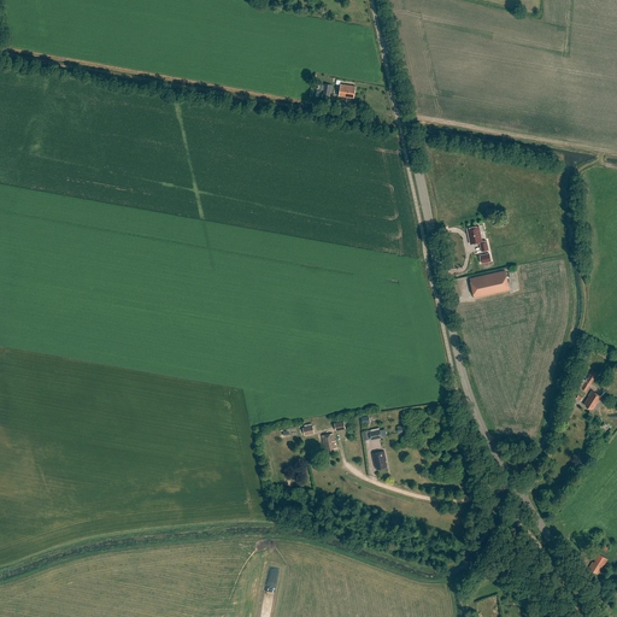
[(340,83),(339,95),(353,98),(354,86),(340,83)]
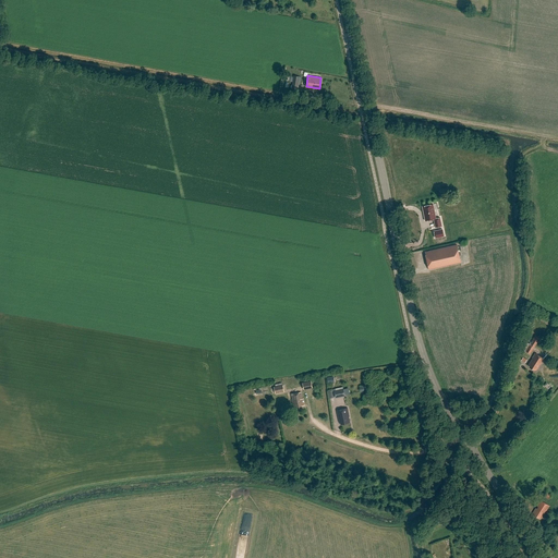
[(433,204),(422,206),(425,221),(433,220),(435,228),(441,227),(440,218),(436,219),(433,204)]
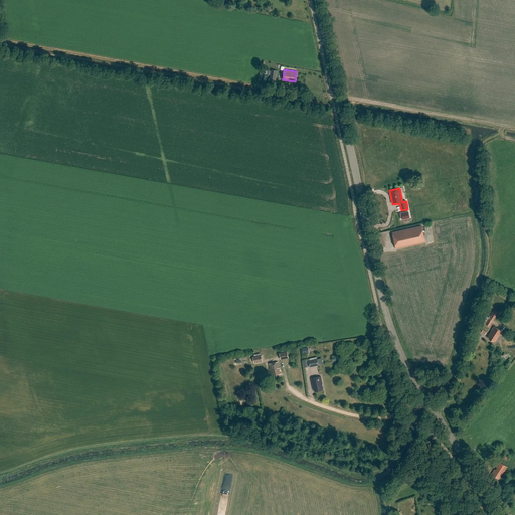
[(408,212),(400,213),(401,220),(409,218),(408,212)]
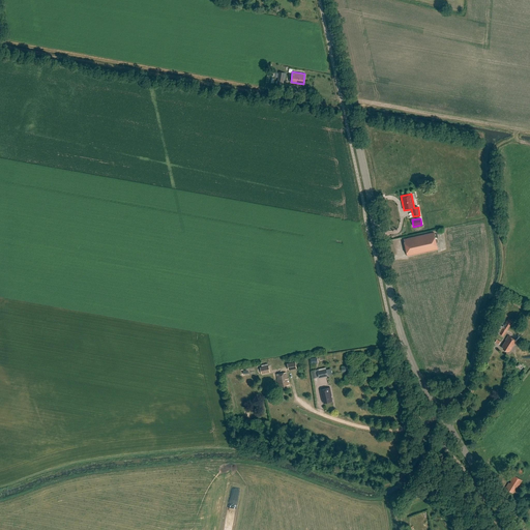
[(434,232),(404,239),(407,256),(438,248),(434,232)]
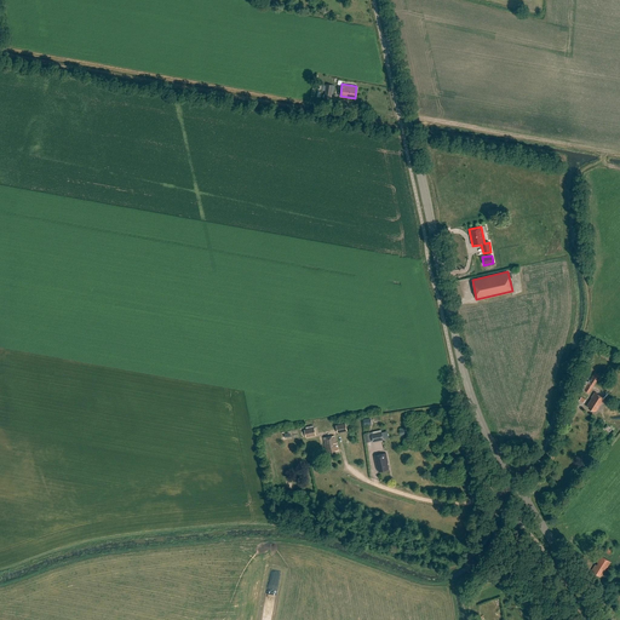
[(585,390),(589,392),(593,385),(592,384),(598,374),(595,372),(585,390)]
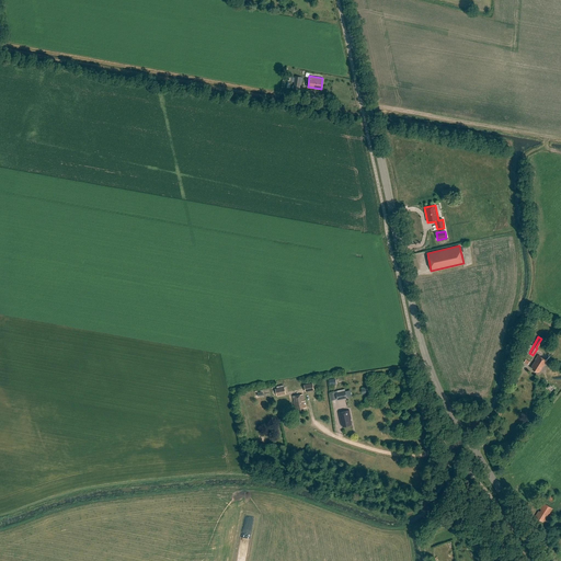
[(538,370),(539,371),(544,366),(547,361),(538,355),(537,357),(531,367),(533,368),(537,371),(538,370)]
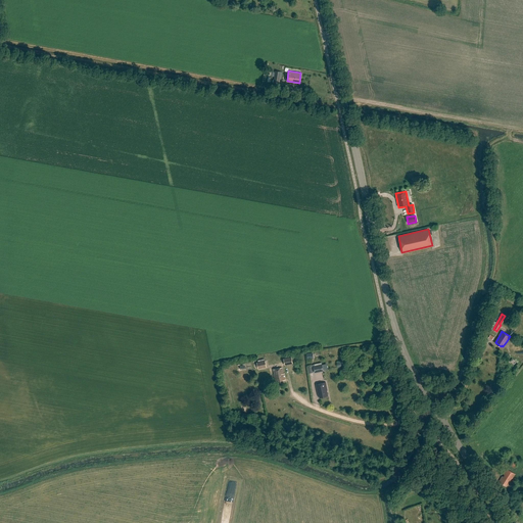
[(283,359),(285,366),(293,364),(291,358),(283,359)]
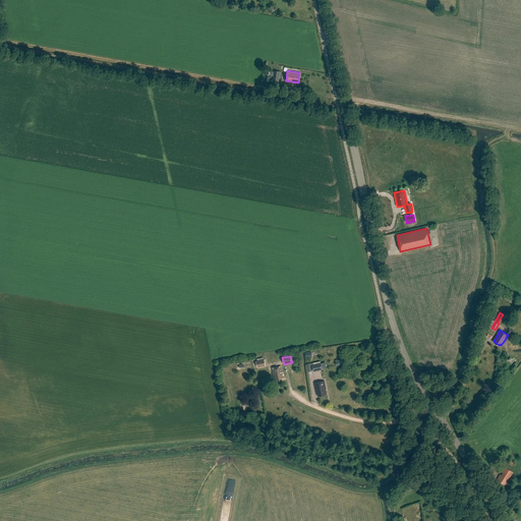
[(281,379),(285,378),(284,371),(283,372),(281,366),(272,368),(275,383),(282,381),(281,379)]
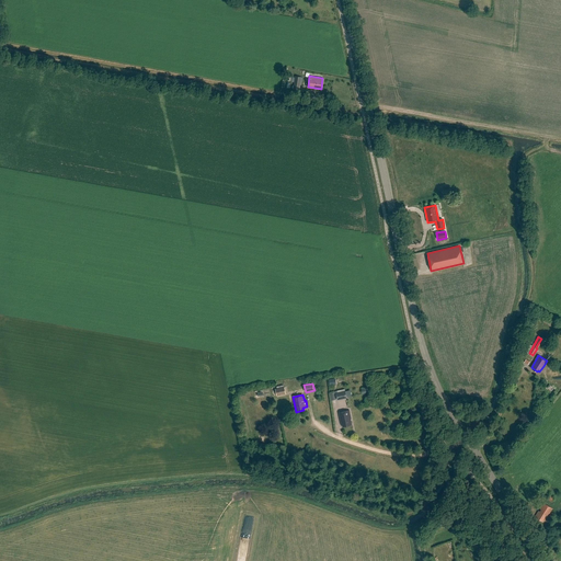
[(350,410),(339,412),(342,424),(343,426),(352,425),(351,419),(352,419),(350,410)]
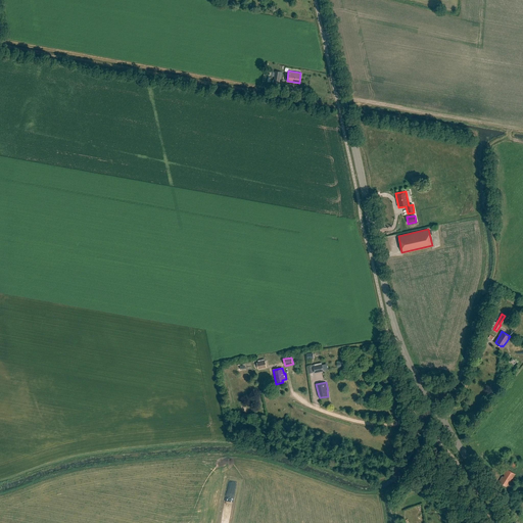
[(502,477),(498,482),(505,485),(506,484),(508,486),(515,474),(507,469),(503,475),(505,475),(503,477),(502,477)]
